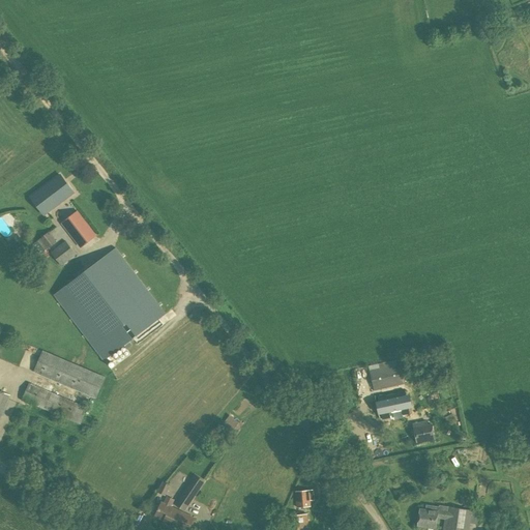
[(74,193),(60,175),(35,195),(48,212),(74,193)]
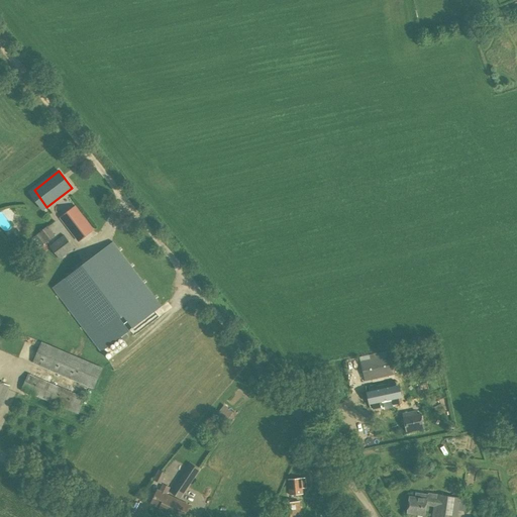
[(75,205),(60,217),(78,240),(93,228),(75,205)]
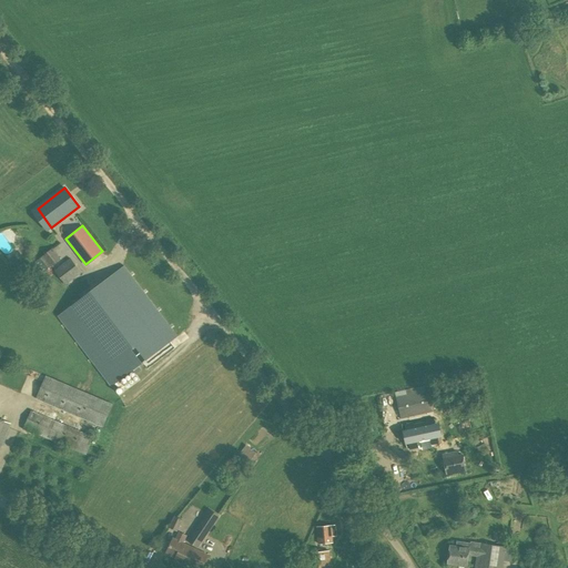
[(14,246),(22,240),(13,230),(6,235),(14,246)]
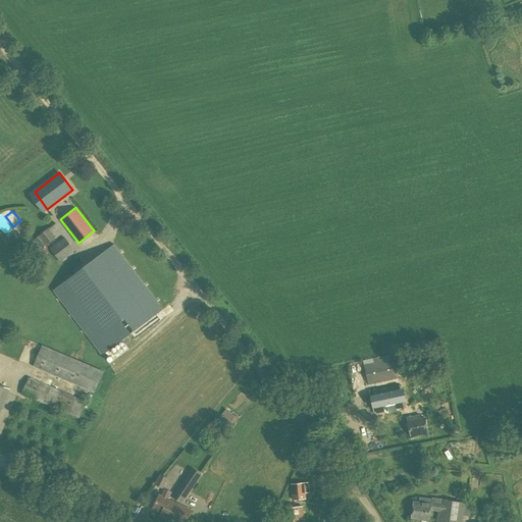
[(40,251),(56,239),(48,228),(33,241),(40,251)]
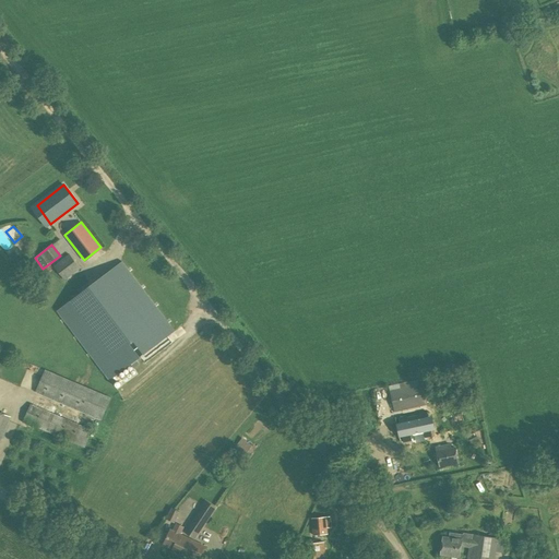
[(14,263),(24,256),(19,248),(8,256),(14,263)]
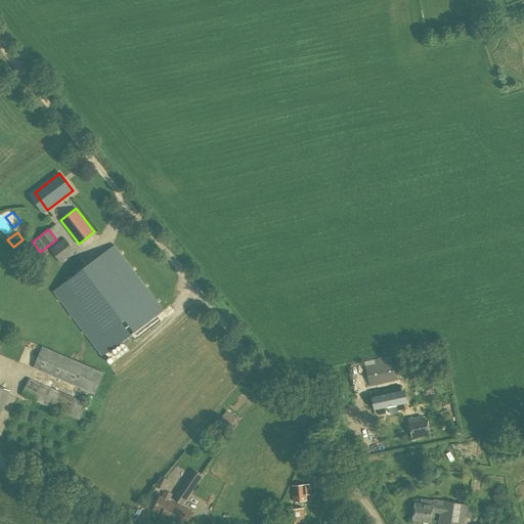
[(60,263),(76,252),(64,238),(50,250),(60,263)]
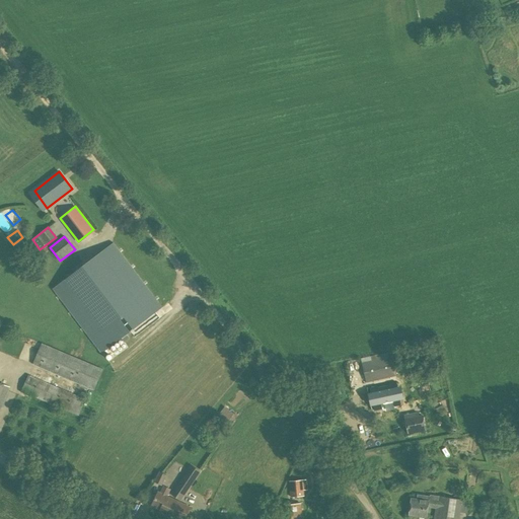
[(162,307),(114,243),(80,268),(78,266),(73,270),(75,272),(53,289),(101,354),(121,339),(124,343),(129,340),(126,336),(162,307)]
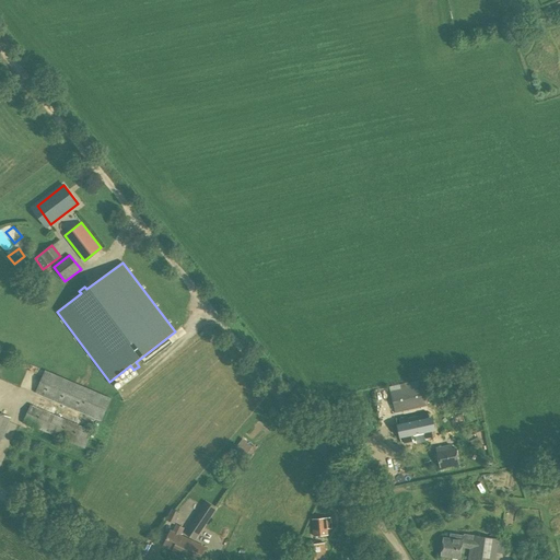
[(102,421),(111,399),(45,371),(36,394),(102,421)]
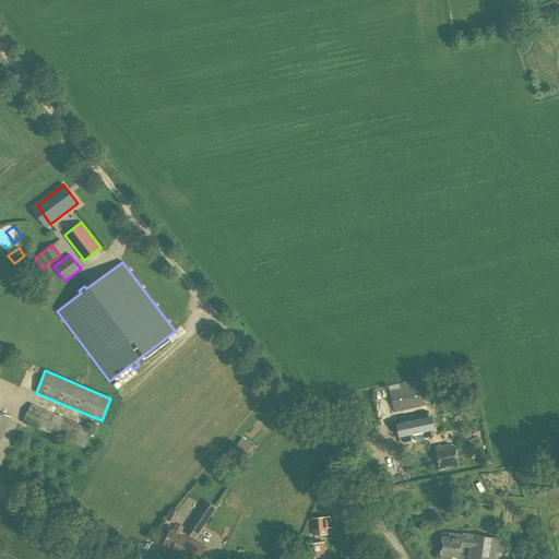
[(419,384),(418,380),(389,387),(390,391),(394,413),(427,405),(423,383),(419,384)]
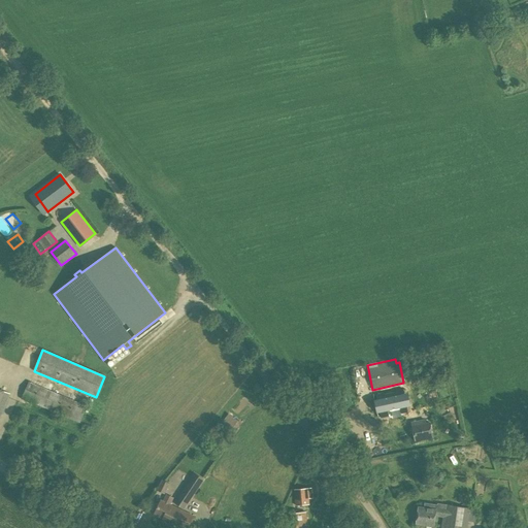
[(79,423),(87,406),(29,382),(22,398),(79,423)]
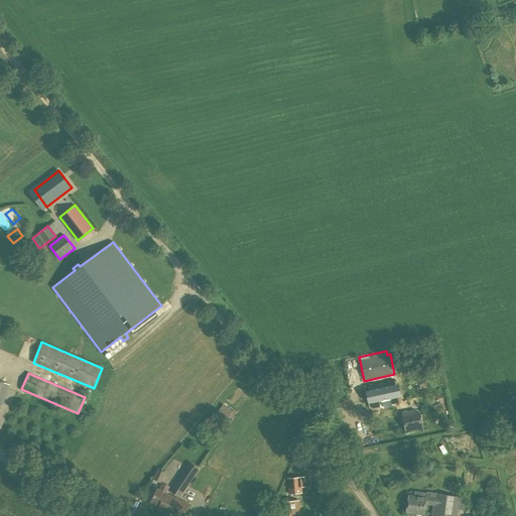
[(370,408),(398,401),(393,380),(365,386),(370,408)]
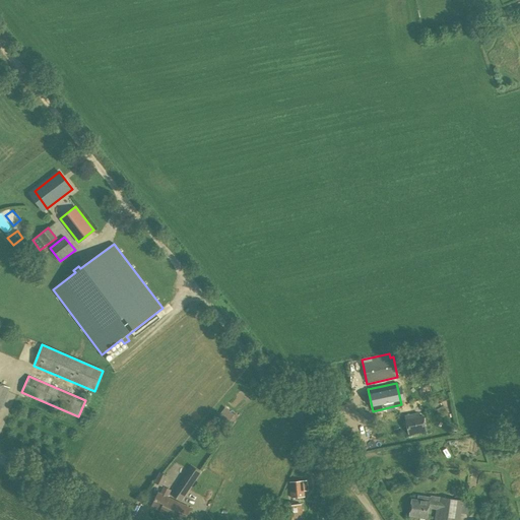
[(0,409),(9,388),(0,384),(0,409)]
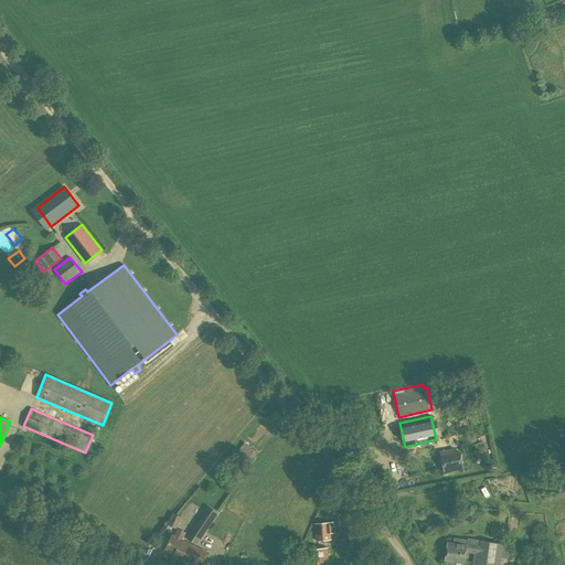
[(252,439),(256,443),(265,435),(260,430),(252,439)]
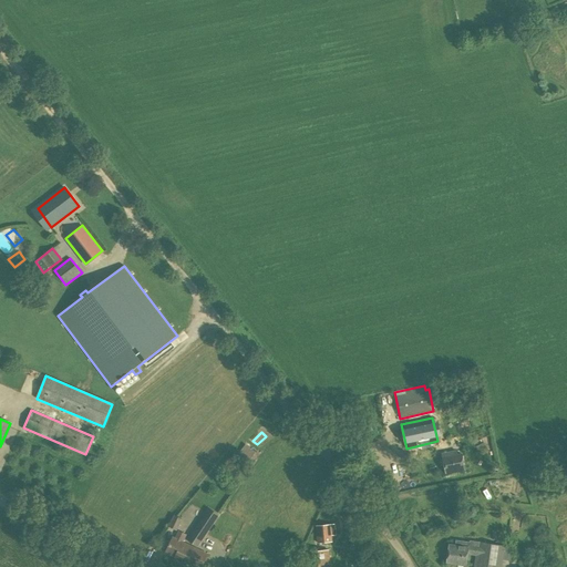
[(480,453),(487,449),(484,443),(476,446),(480,453)]
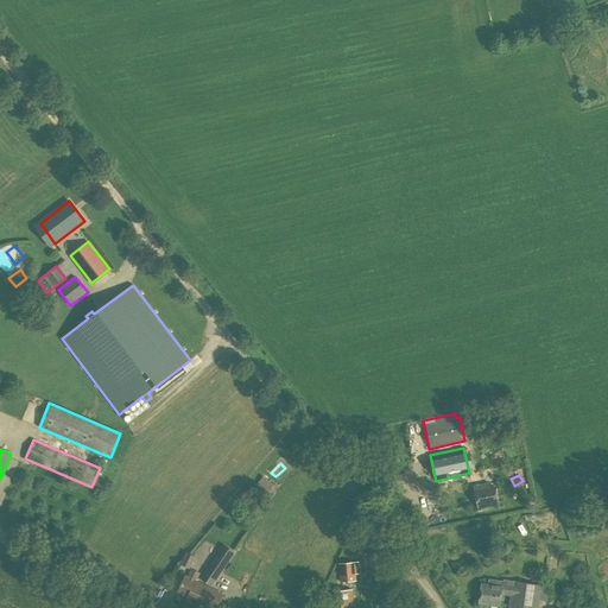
[(488,488),(487,483),(475,487),(477,506),(498,502),(495,487),(488,488)]
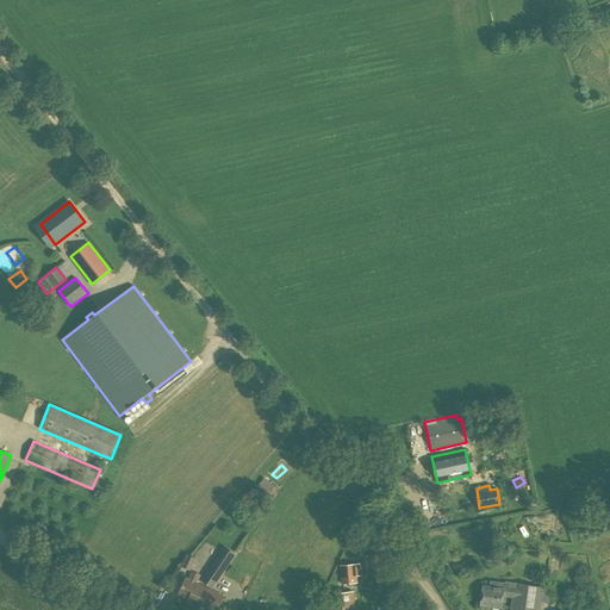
[(213,589),(236,554),(225,547),(201,582),(213,589)]
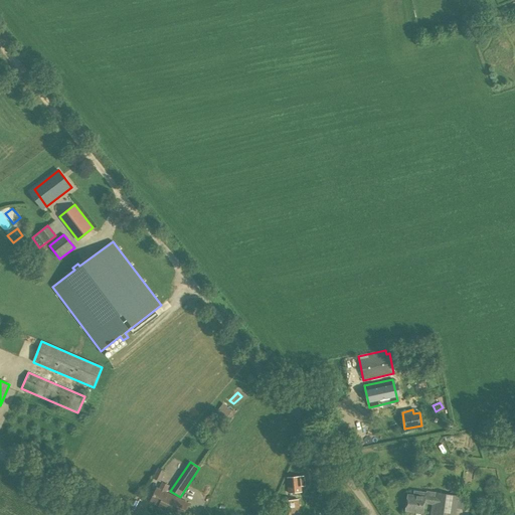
[(158,468),(153,478),(161,482),(166,472),(158,468)]
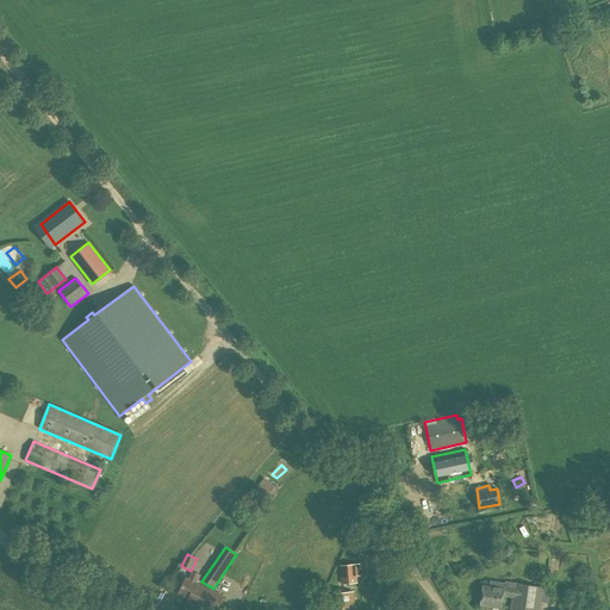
[(362,576),(361,564),(340,566),(341,585),(358,584),(356,577),(362,576)]
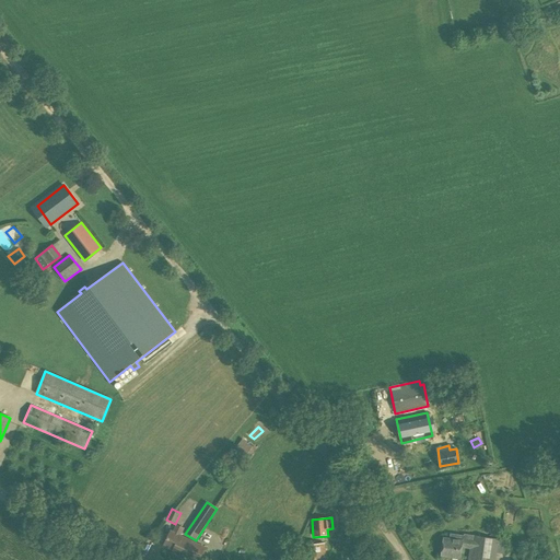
[(181,555),(188,540),(179,536),(184,528),(176,525),(173,533),(171,532),(163,546),(181,555)]
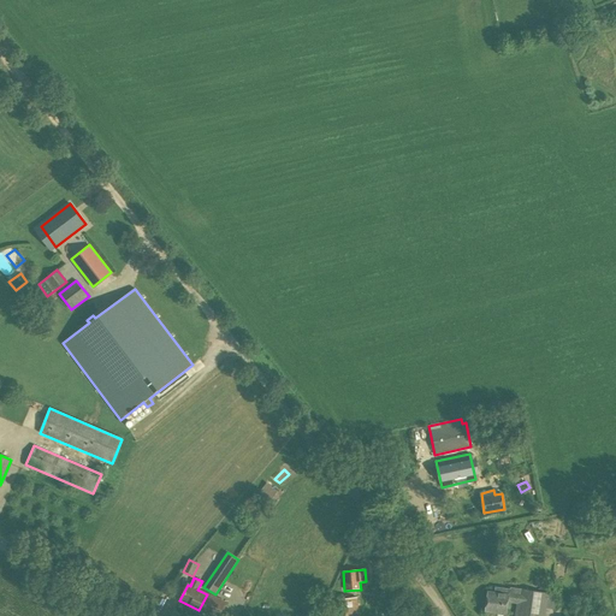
[(510,588),(495,587),(495,593),(489,592),(485,611),(507,614),(508,603),(516,604),(514,615),(544,615),(548,596),(548,593),(510,587),(510,588)]
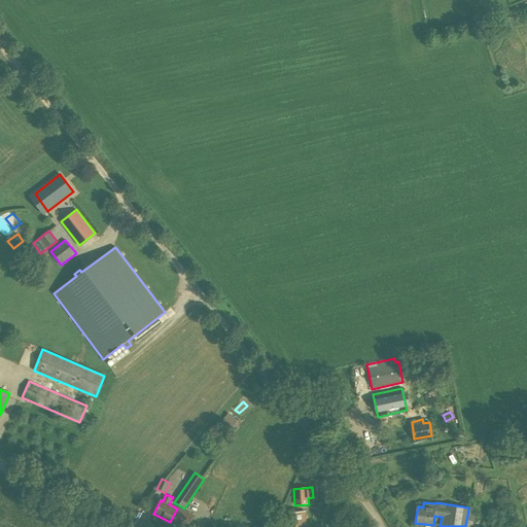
[(177,508),(170,522),(179,526),(186,526),(192,516),(177,508)]
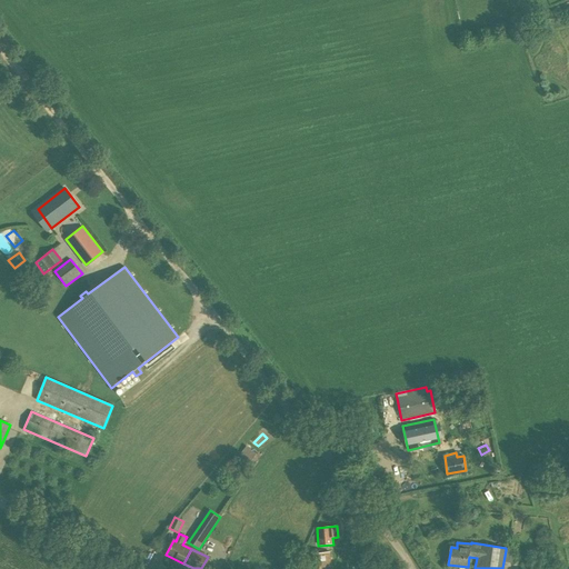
[(311,568),(327,568),(328,566),(331,566),(330,552),(310,555),(311,568)]
